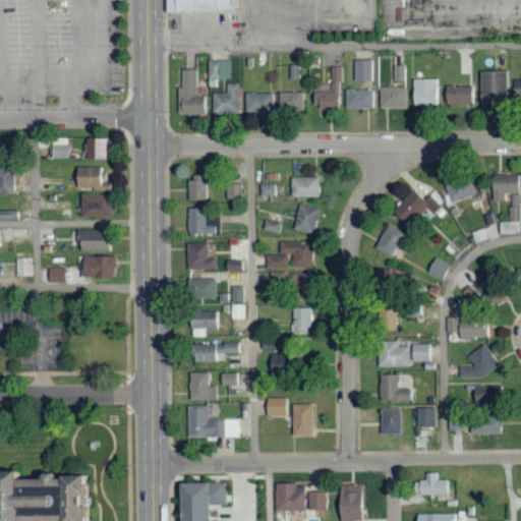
[(169,11),(168,0),(236,0),(237,10),(169,11)]
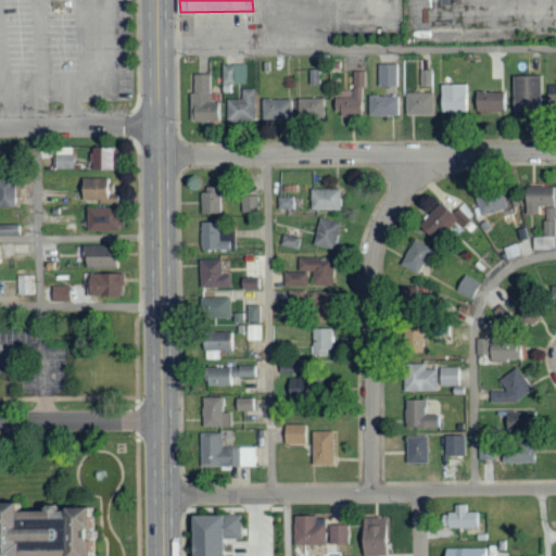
[(377,86),(399,86),(397,64),(377,64),(377,86)]
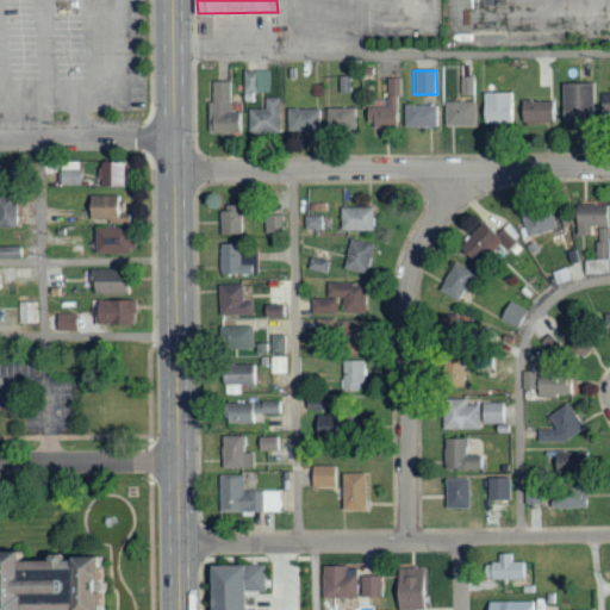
[(269,72),(243,72),(243,93),(269,92),(269,72)]
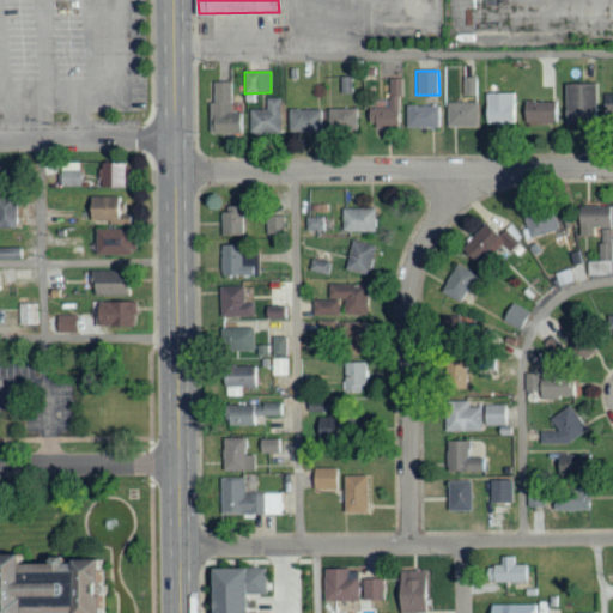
[(478,77),(463,77),(462,95),(478,95),(478,77)]
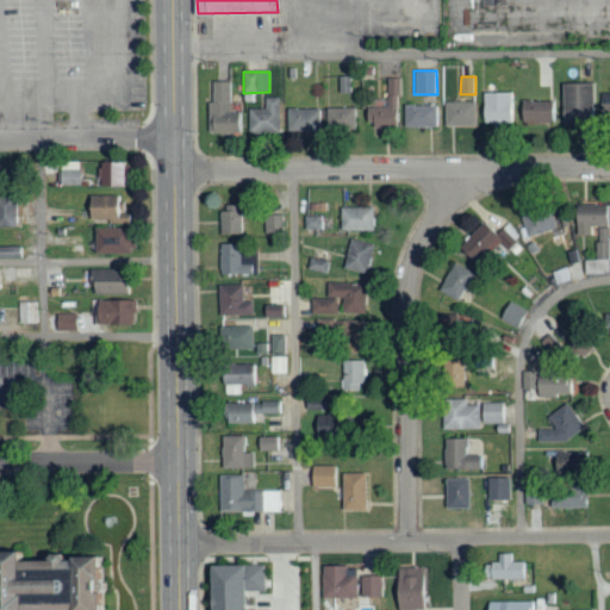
[(369,106),(369,129),(398,128),(398,79),(387,79),(387,106),(369,106)]
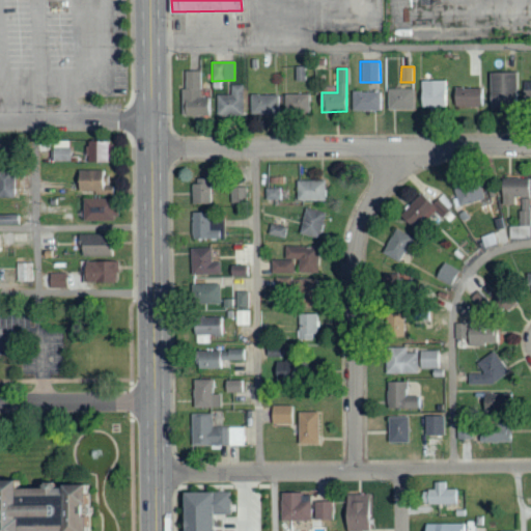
[(182,115),(208,115),(208,98),(200,98),(200,71),(182,71),(182,115)]
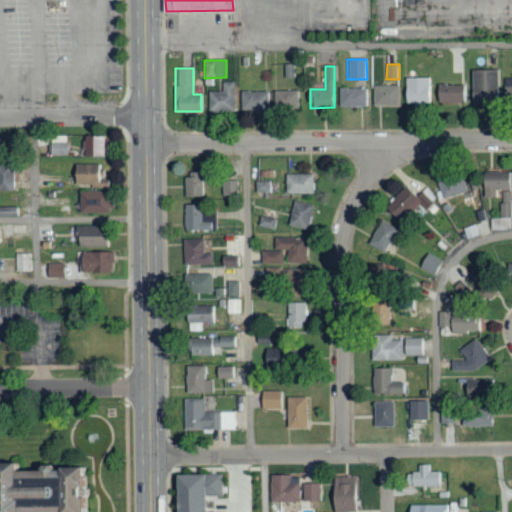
[(499,70),(471,69),(470,101),(498,102),(499,70)]
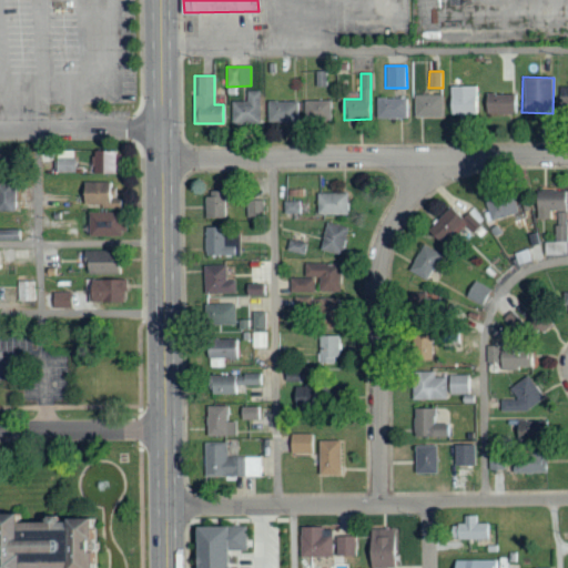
[(448,87),(449,114),(477,113),(477,85),(448,87)]
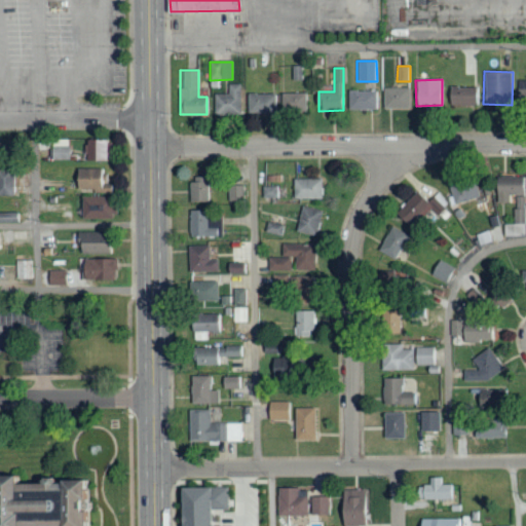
[(241,115),(240,84),(228,84),(228,94),(214,94),(214,115),(241,115)]
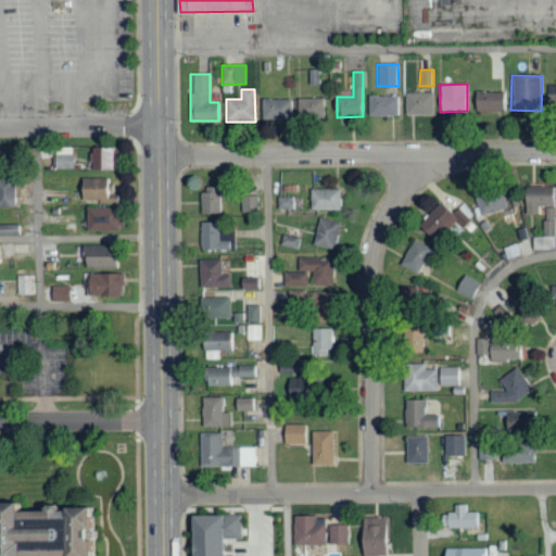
[(505,92),(475,91),(474,111),(505,112),(505,92)]
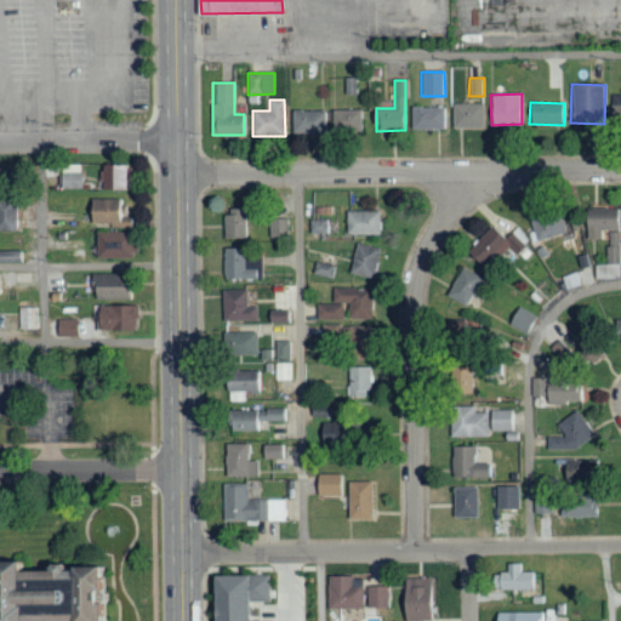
[(453,127),(484,127),(484,103),(453,103),(453,127)]
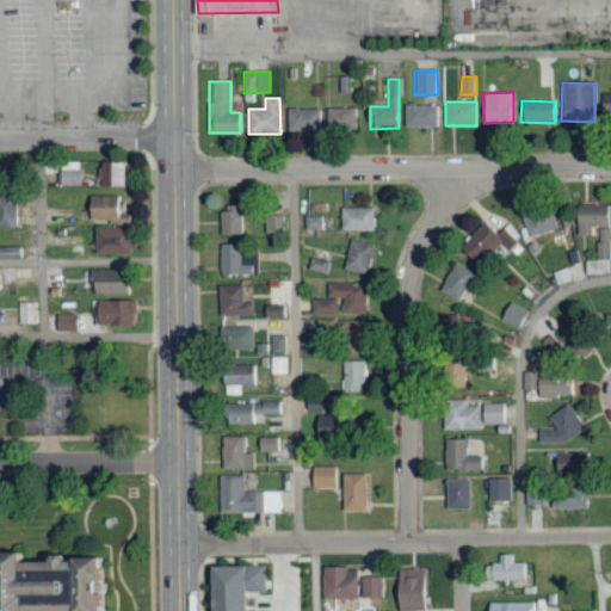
[(610,122),(610,102),(599,102),(600,123),(610,122)]
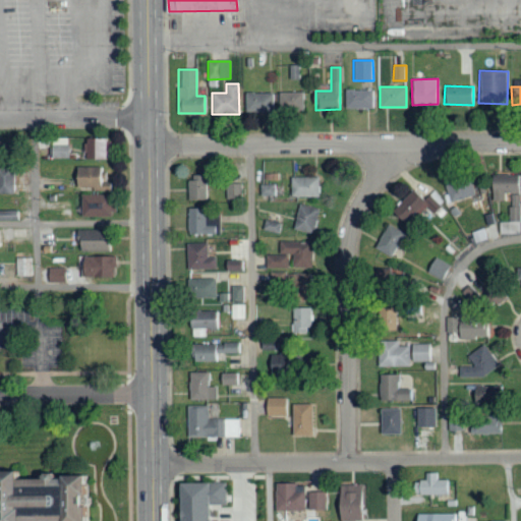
[(374,91),(345,90),(345,109),(373,109),(374,91)]
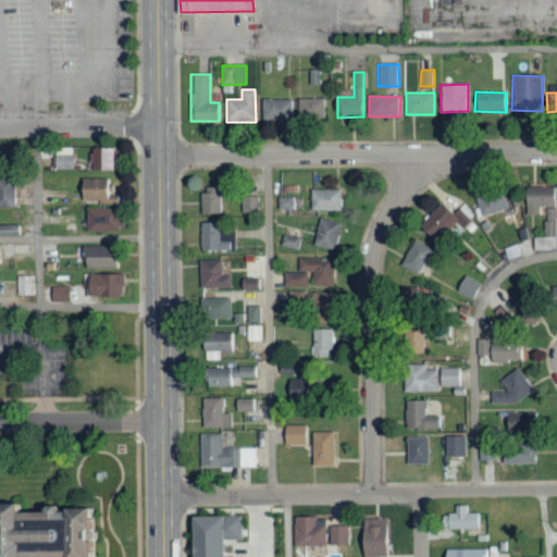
[(324,98),(297,99),(298,120),(324,119),(324,98)]
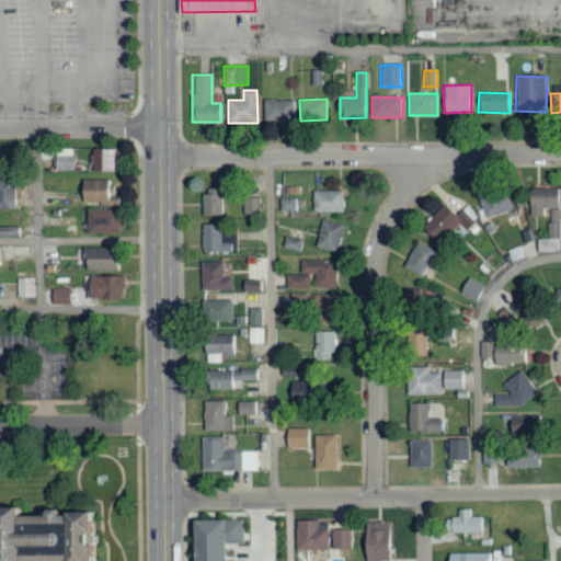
[(264,121),(295,121),(295,100),(264,100),(264,121)]
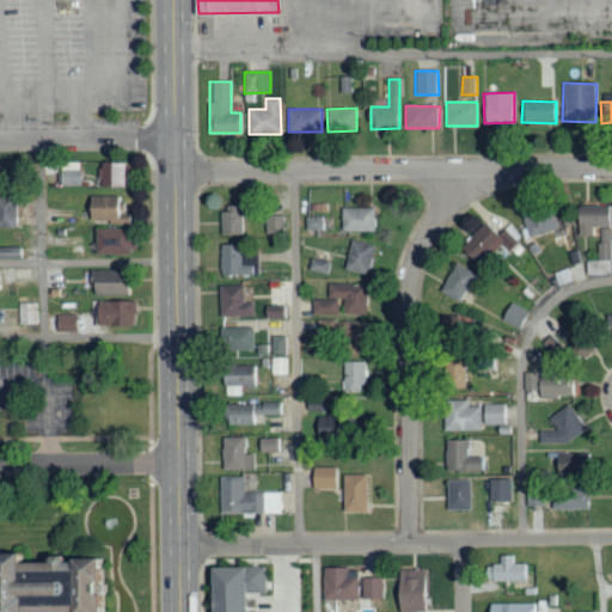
[(99,187),(129,187),(129,164),(101,163),(99,187)]
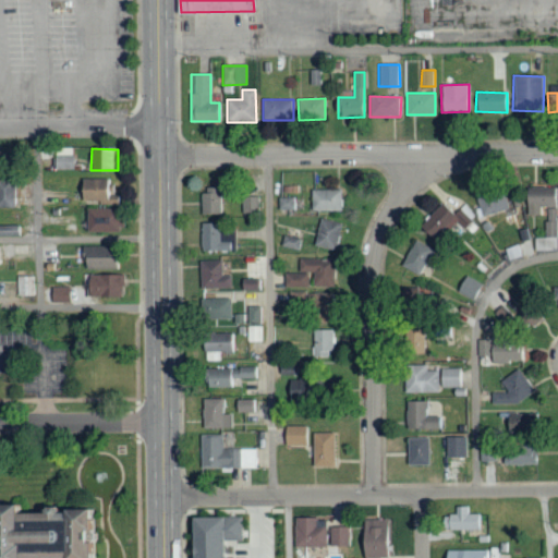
[(53,155),(55,170),(74,169),(73,154),(53,155)]
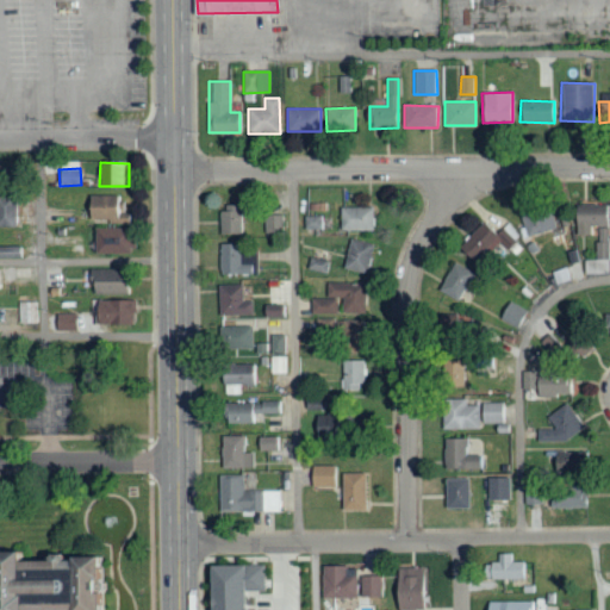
[(87,221),(128,222),(129,212),(122,212),(122,197),(88,195),(87,221)]
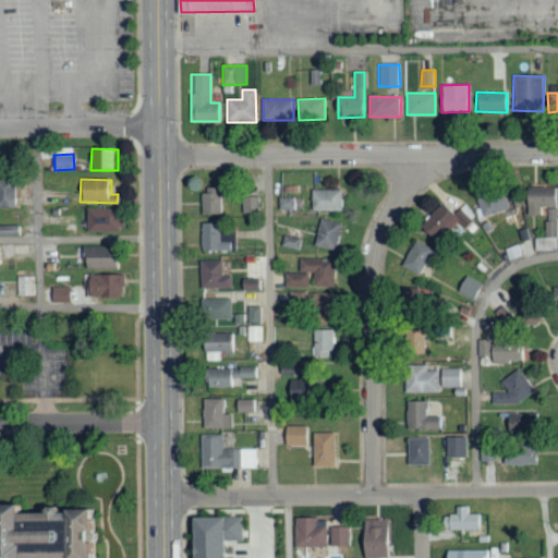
[(0,207),(14,207),(13,181),(0,181),(0,207)]
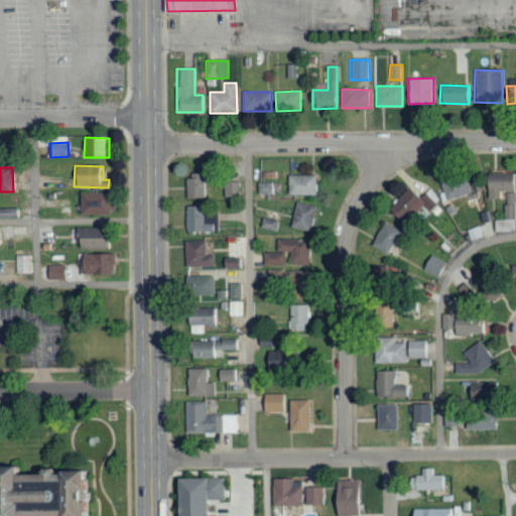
[(500,199),(500,191),(507,191),(507,204),(514,204),(513,172),(486,173),(486,199),(500,199)]
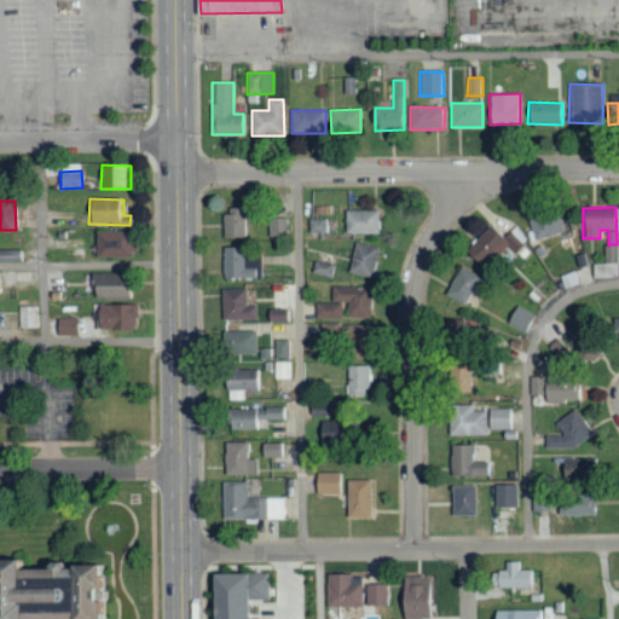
[(244,237),(244,209),(224,208),(223,237),(244,237)]
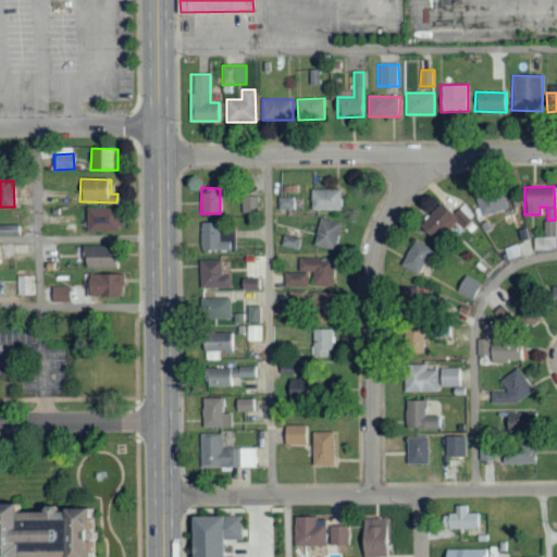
[(310,211),(341,210),(339,188),(310,189),(310,211)]
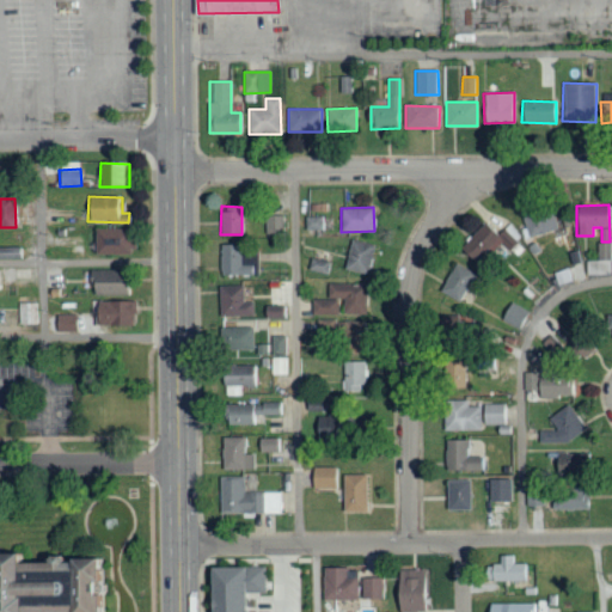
[(557,228),(550,207),(521,216),(528,238),(557,228)]
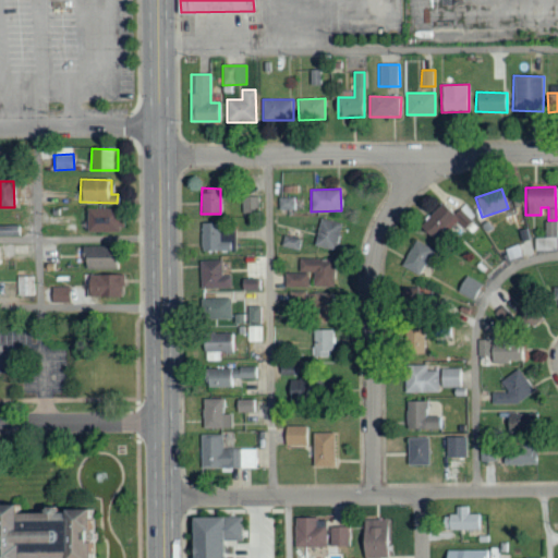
[(258,197),(242,197),(242,213),(258,213),(258,197)]
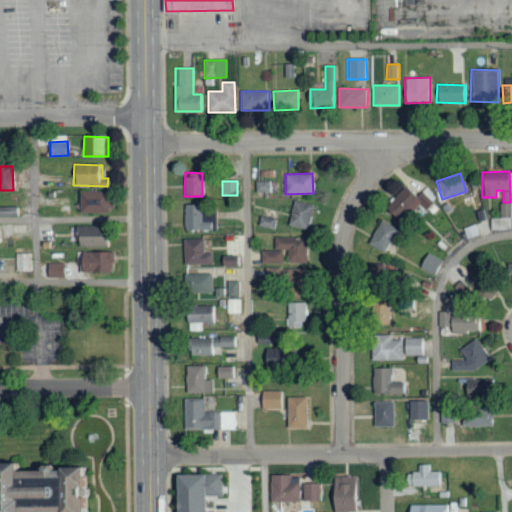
[(256,193),(271,192),(270,181),(255,181),(256,193)]
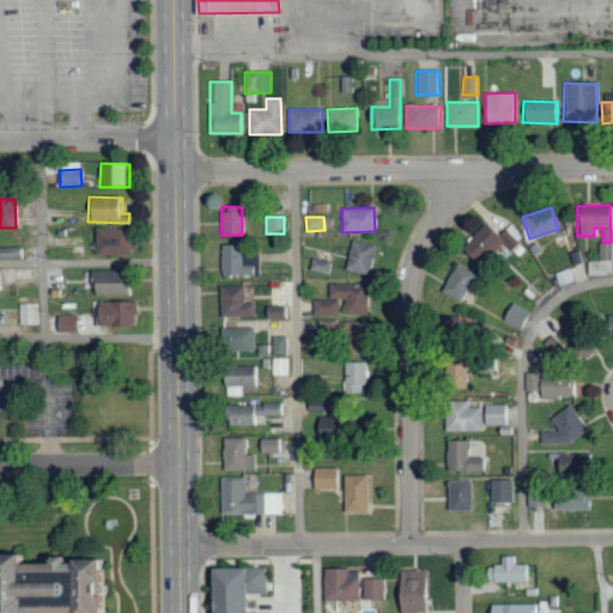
[(489,248),(503,261),(514,248),(485,222),(461,248),(477,262),(489,248)]
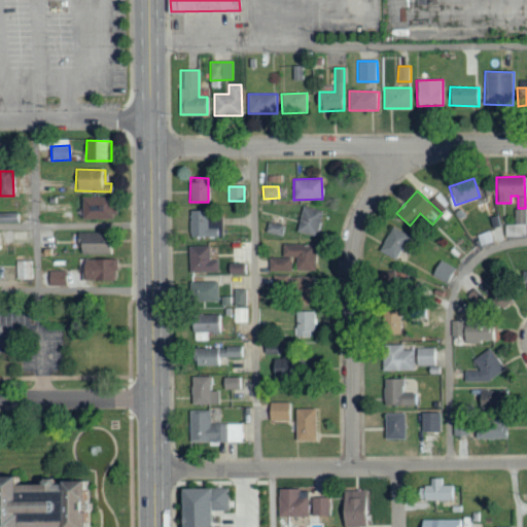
[(81,197),(81,219),(114,218),(114,197),(81,197)]
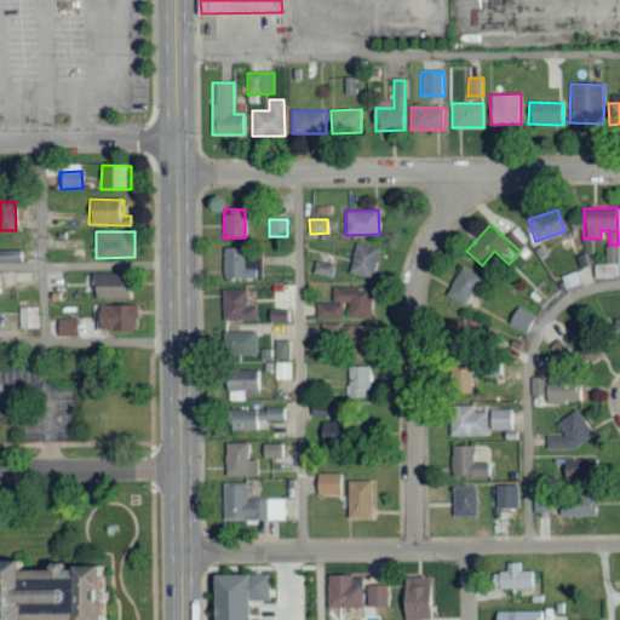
[(373,279),(379,248),(356,244),(350,273),(373,279)]
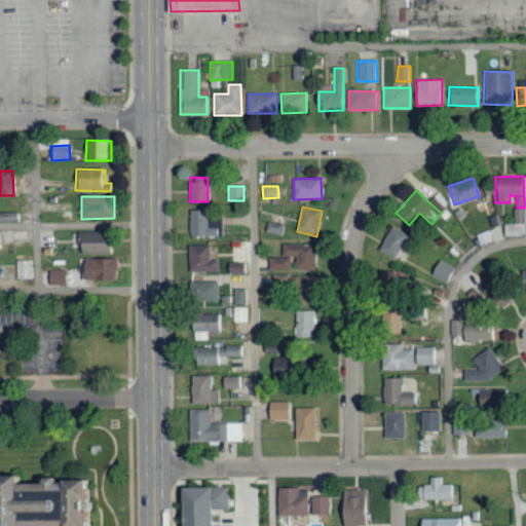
[(503,224),(503,235),(524,235),(524,209),(514,209),(514,224),(503,224)]
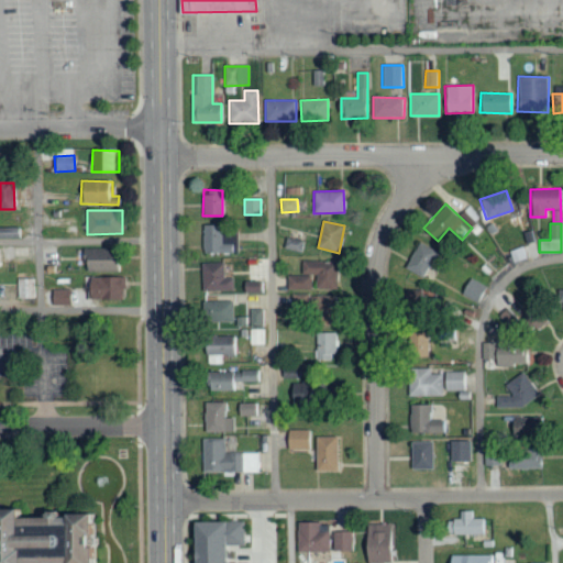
[(236,232),(219,232),(219,224),(201,225),(202,253),(238,253),(236,232)]
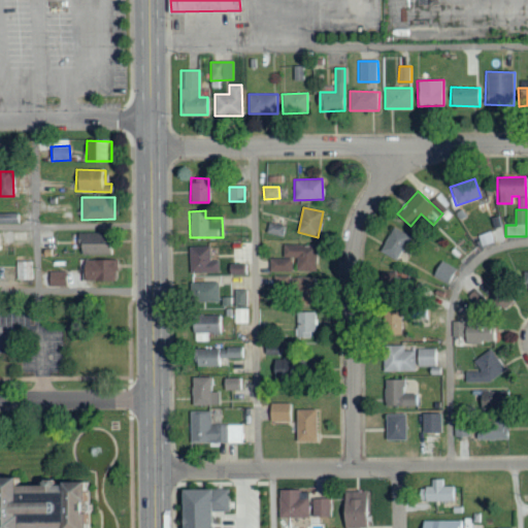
[(0,223),(18,223),(18,213),(0,213),(0,223)]
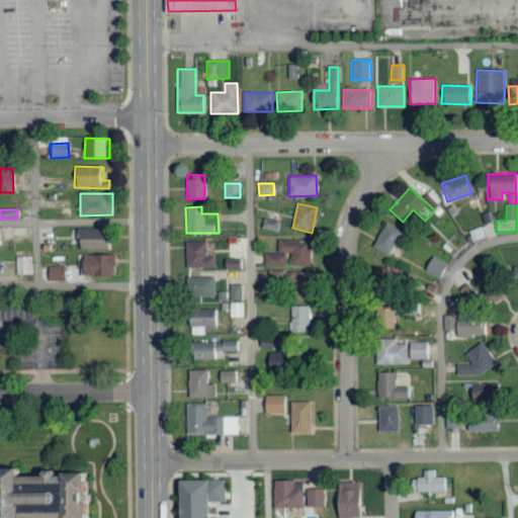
[(261,229),(274,231),(276,222),(263,220),(261,229)]
